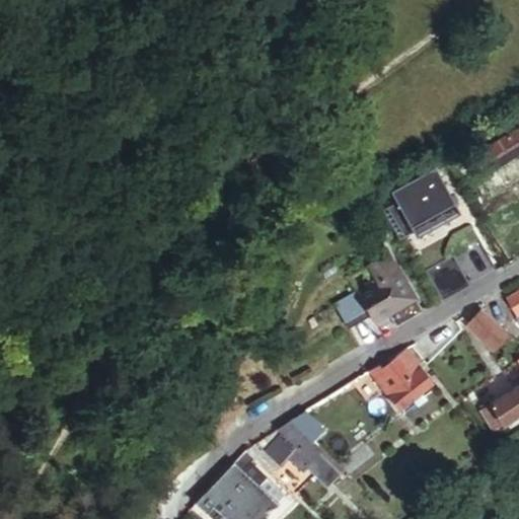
[(518,155),(518,128),(469,159),(480,179),(518,155)]
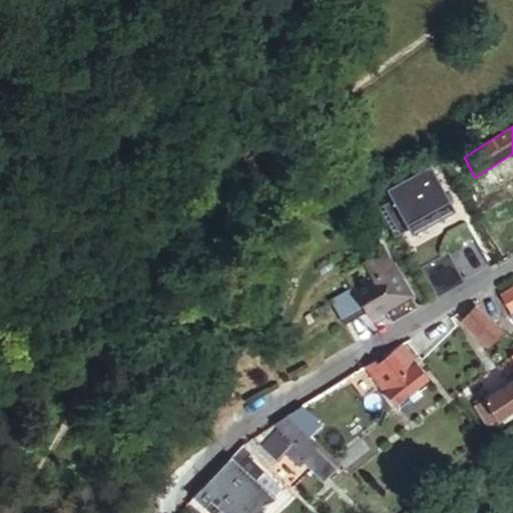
[(384,207),(400,234),(451,203),(444,189),(430,197),(423,184),(384,207)]
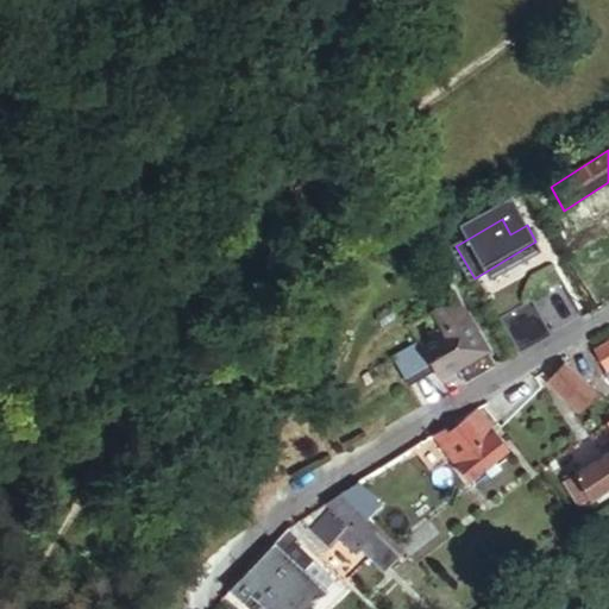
[(434,368),(441,381),(457,371),(466,388),(497,369),(457,299),(433,313),(444,331),(421,344),(434,368)]
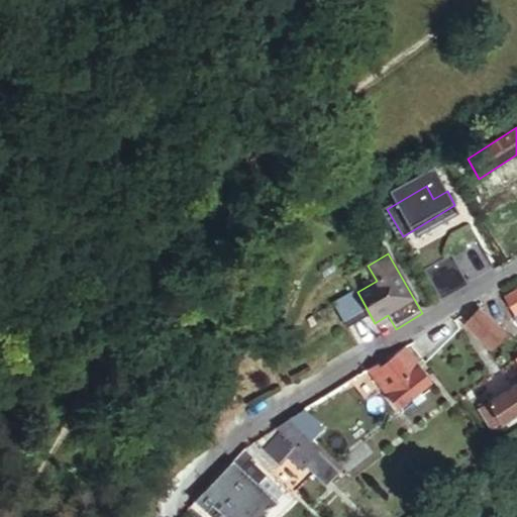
[(449,255),(423,272),(441,302),(468,286),(449,255)]
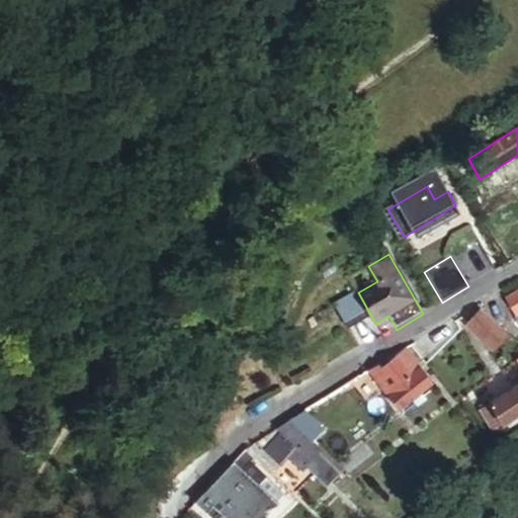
[(369,313),(358,292),(355,288),(333,300),(347,325),(348,324),(369,313)]
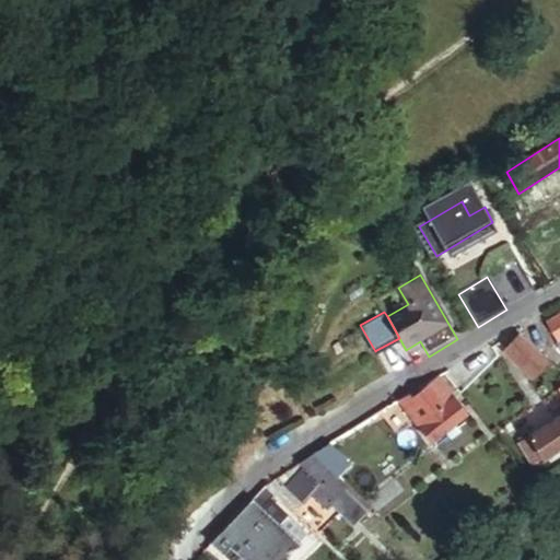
[(559,315),(545,326),(556,342),(559,339),(559,315)]
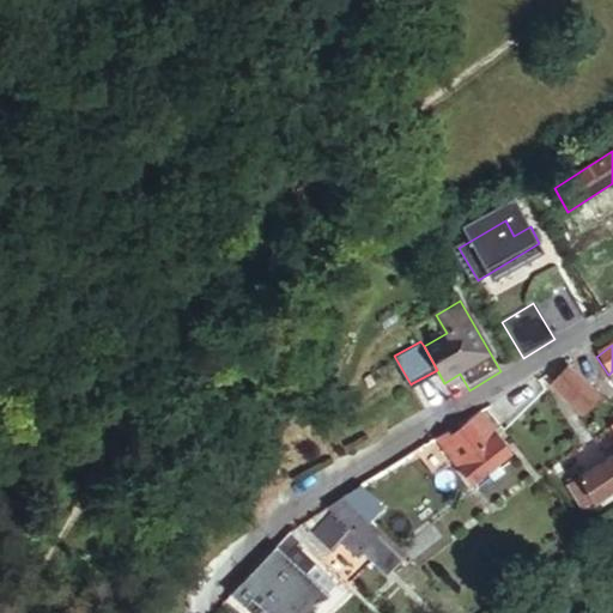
[(599,394),(570,364),(554,380),(583,410),(599,394)]
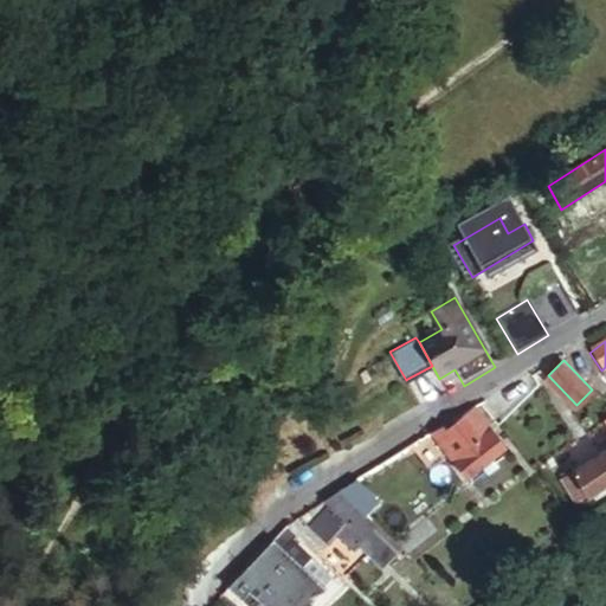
[(455,369),(439,379),(442,380),(445,381),(447,381),(450,380),(452,379),(455,375),(455,373),(455,369)]
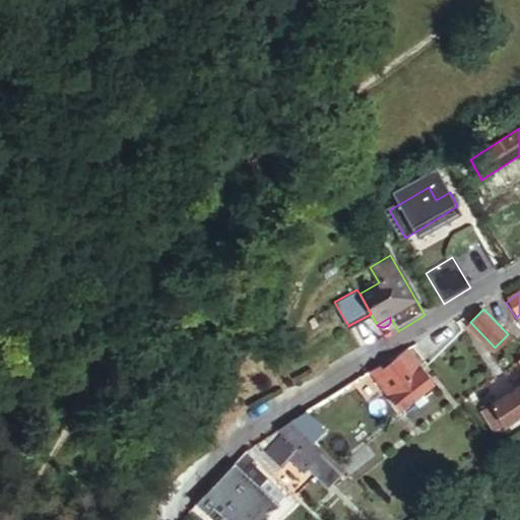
[(378,366),(371,370),(399,408),(433,383),(411,353),(401,362),(397,358),(381,370),(378,366)]
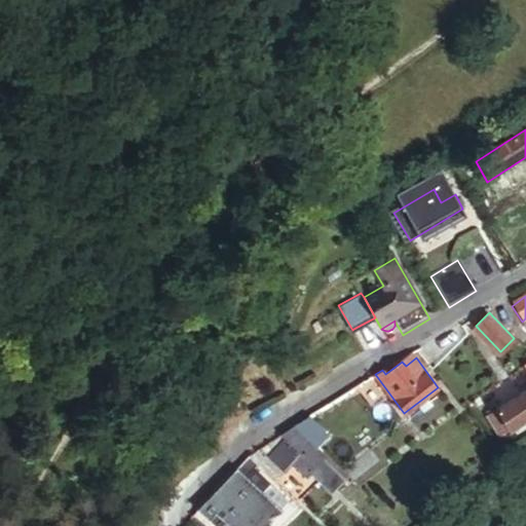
[(525,417),(525,385),(491,411),(506,431),(525,417)]
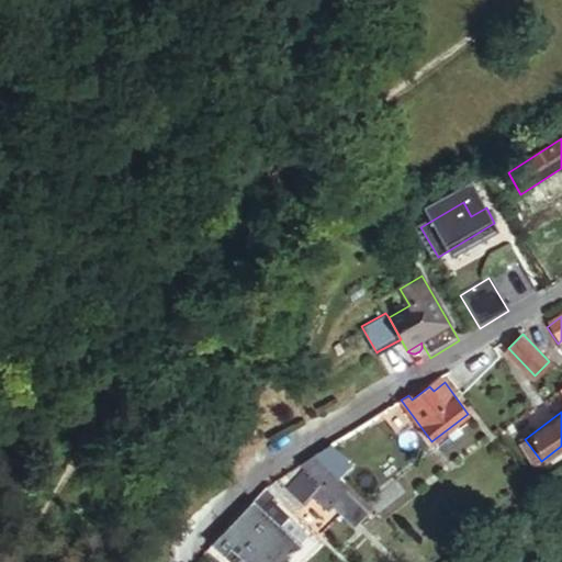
[(330,444),(313,454),(335,474),(349,462),(330,444)]
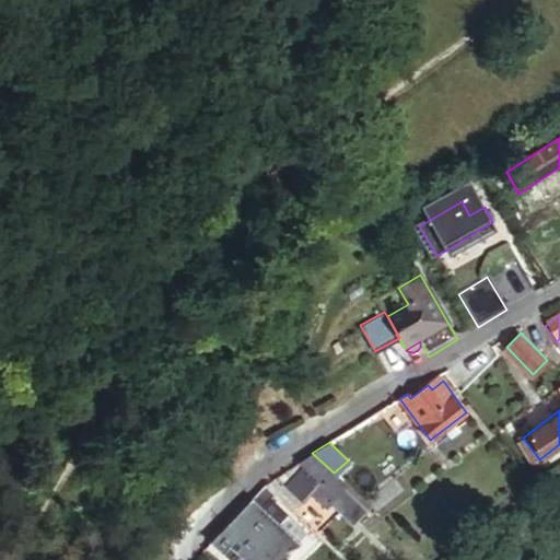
[(312,453),(298,462),(303,467),(280,489),(313,520),(330,503),(348,521),(364,502),(360,498),(334,473),(312,453)]
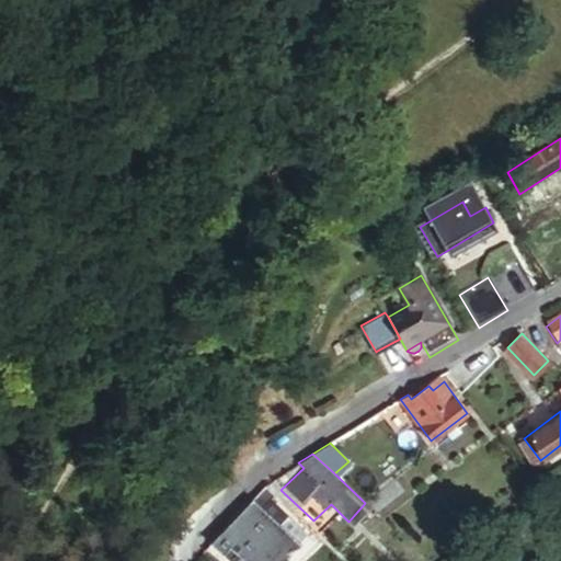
[(361,499),(365,503),(371,508),(403,483),(393,471),(361,499)]
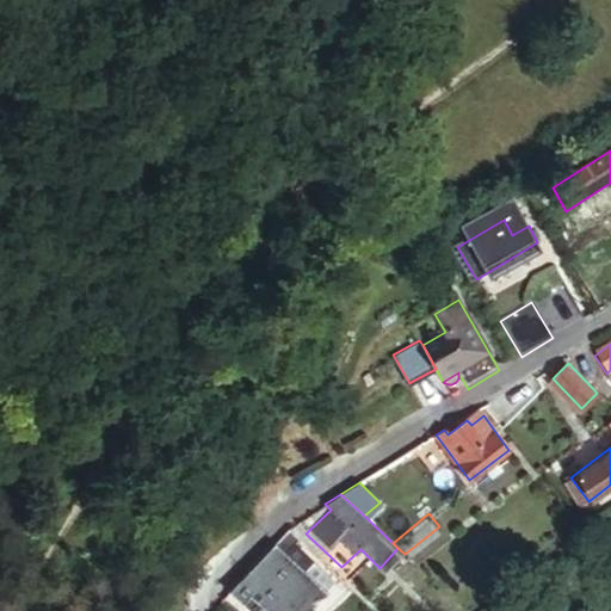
[(242,578),(229,592),(252,610),(271,610),(301,579),(316,594),(331,578),(291,538),(251,584),(242,578)]
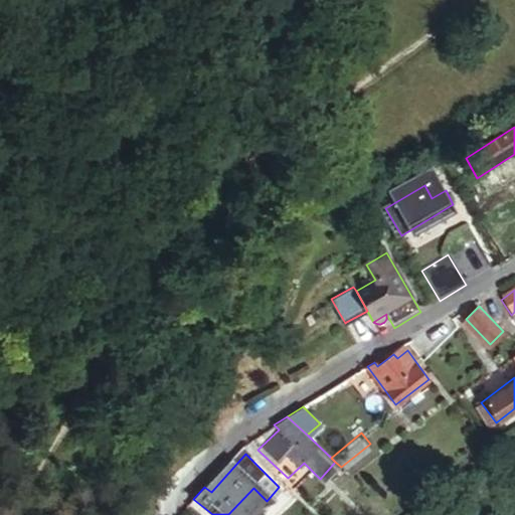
[(508,479),(514,475),(513,471),(506,474),(508,479)]
